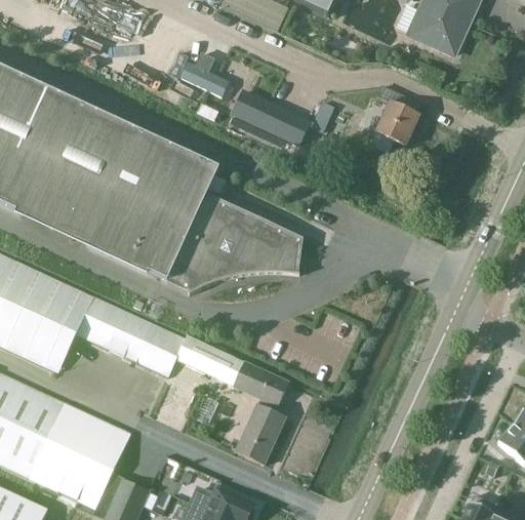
[(296,0),(323,12),(327,14),(333,0),(296,0)]
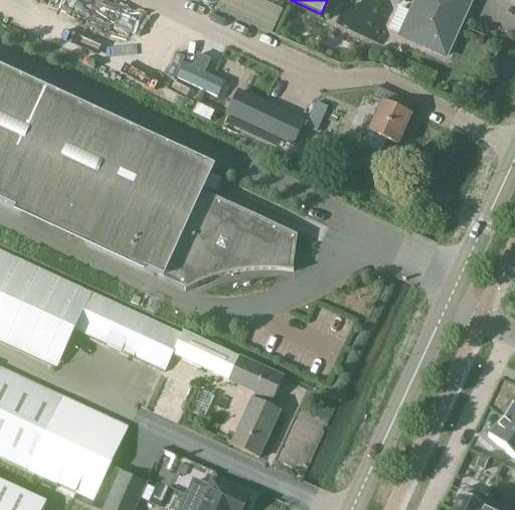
[(415,0),(400,32),(445,52),(469,0),(415,0)]
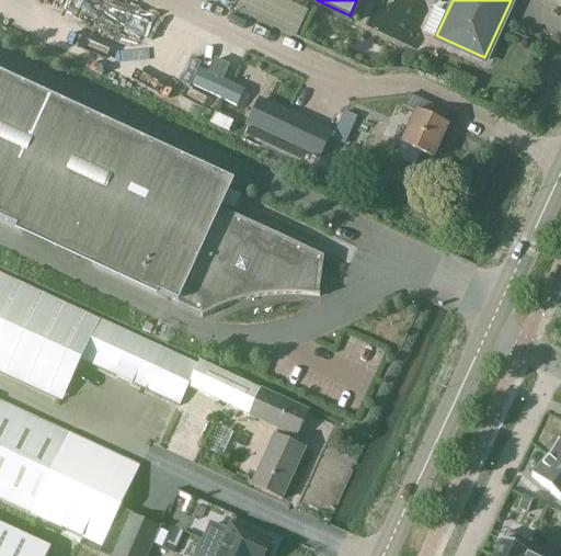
[(199,65),(192,81),(237,102),(243,86),(199,65)]
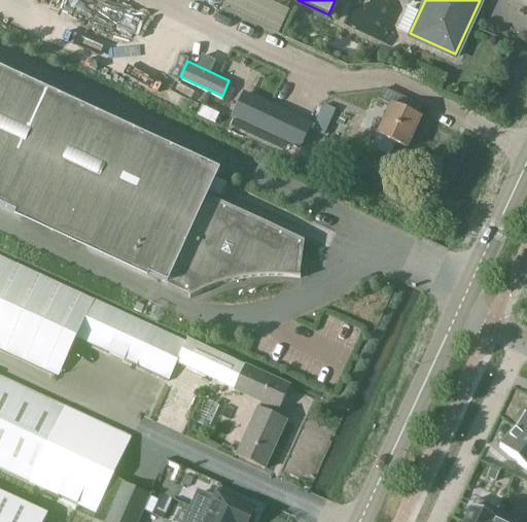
[(0,65),(0,202),(18,211),(19,210),(19,209),(30,185),(84,210),(81,218),(86,234),(84,234),(89,246),(147,273),(148,271),(168,280),(169,277),(187,285),(190,291),(188,292),(189,294),(201,288),(212,283),(224,279),(237,276),(249,274),(261,272),(275,272),(287,273),(300,274),(301,272),(294,272),(300,241),(206,198),(219,167),(0,65)]
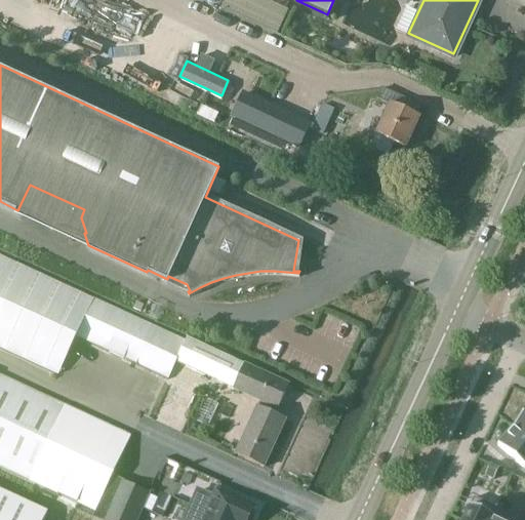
[(384,86),(378,97),(390,103),(376,132),(407,146),(420,116),(404,109),(409,97),(384,86)]
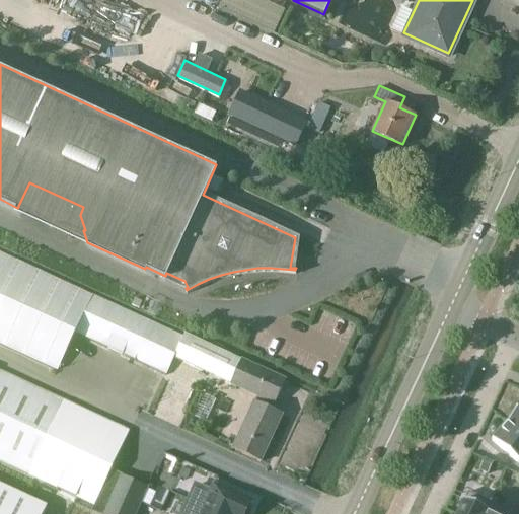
[(239,89),(229,111),(274,132),(296,142),(306,120),(284,109),(239,89)]
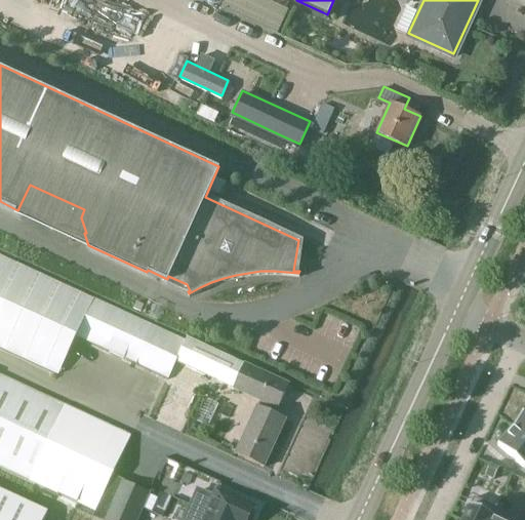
[(324,127),(334,102),(322,96),(312,122),(324,127)]
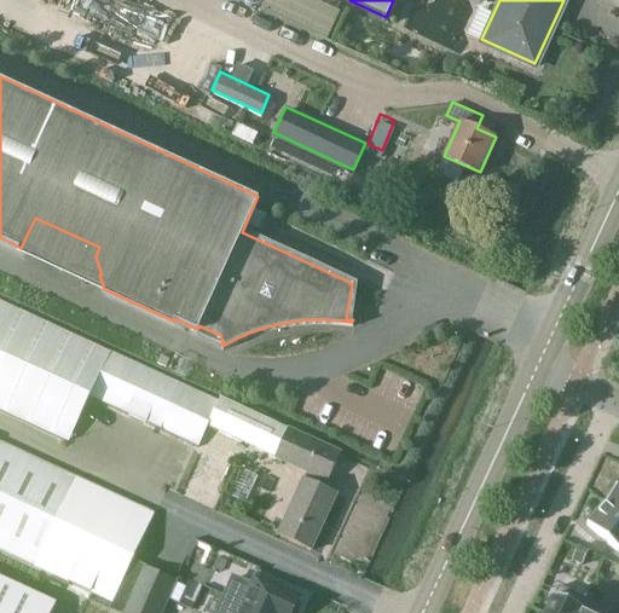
[(219,398),(0,298),(0,406),(68,439),(87,395),(198,445),(208,421),(270,449),(276,452),(288,426),(220,395),(219,398)]
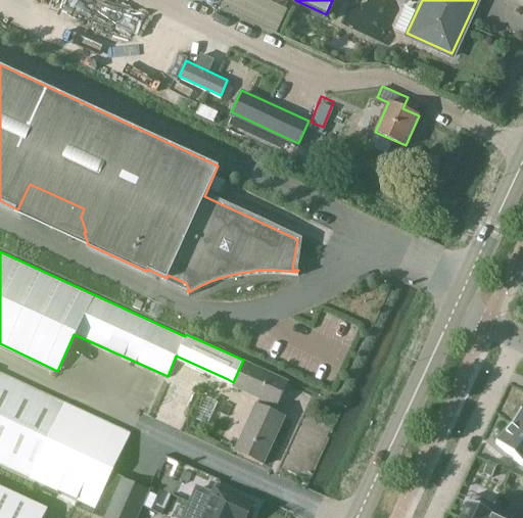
[(243,360),(233,382),(232,384),(259,396),(235,452),(263,464),(285,415),(271,409),(274,403),(277,404),(288,379),(243,360)]
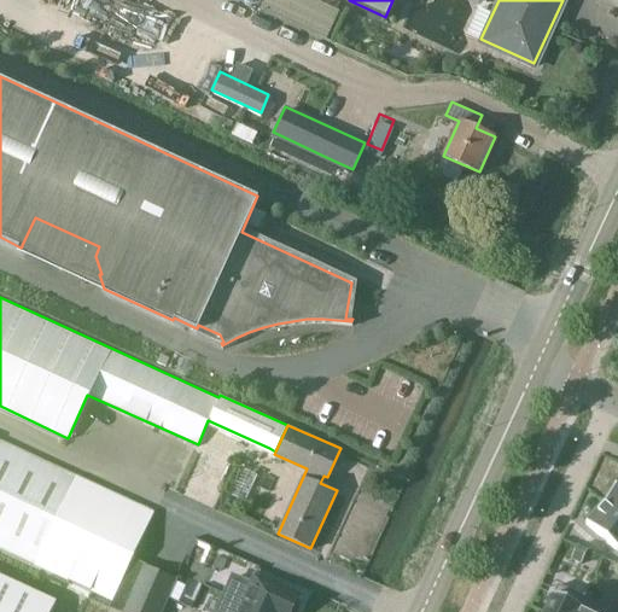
[(0,611),(50,611),(56,599),(0,572),(0,545),(112,598),(153,511),(0,438),(0,611)]
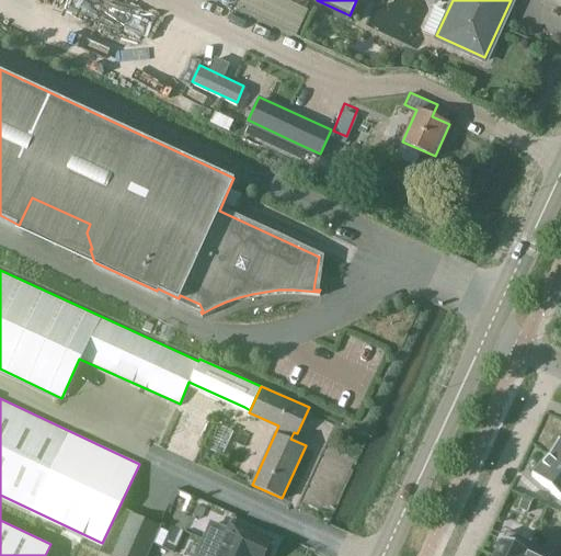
[(219,422),(208,446),(221,452),(232,428),(219,422)]
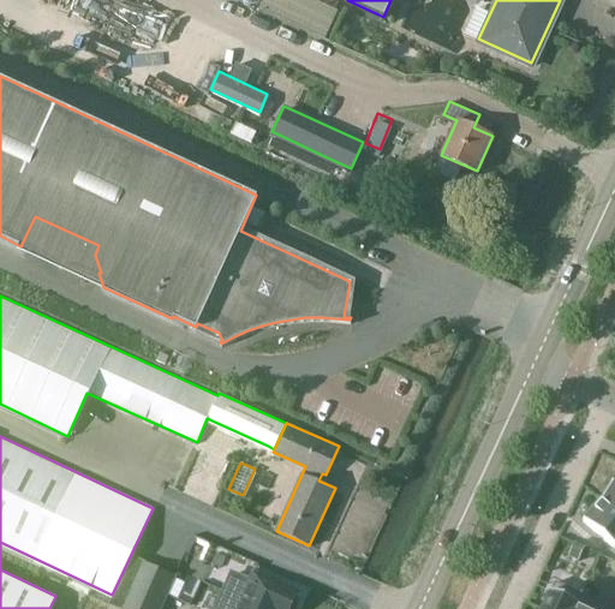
[(614,479),(602,495),(614,506),(614,479)]
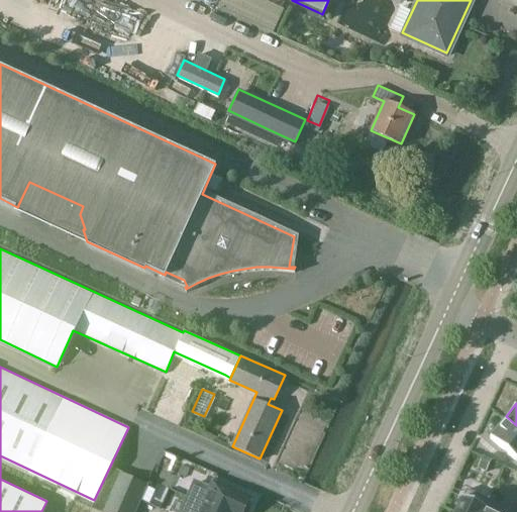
[(516,458),(516,425),(506,416),(490,435),(516,458)]
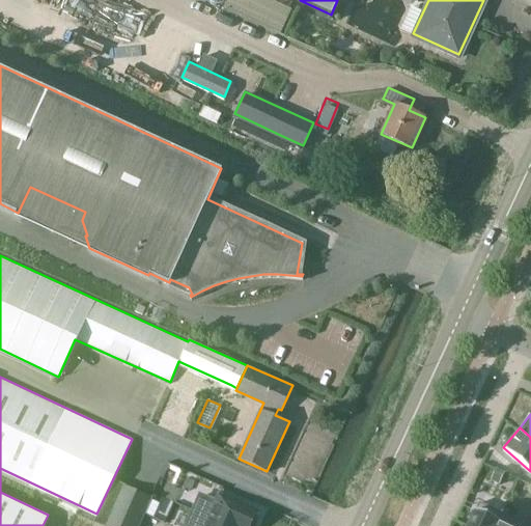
[(496,465),(490,477),(499,481),(505,469),(496,465)]
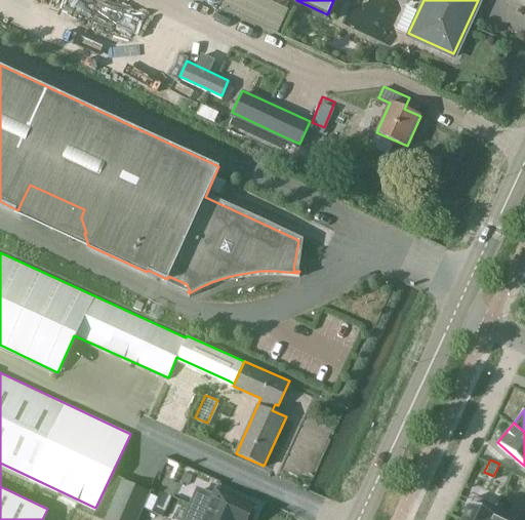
[(111,519),(134,519),(148,490),(122,479),(105,517),(111,519)]
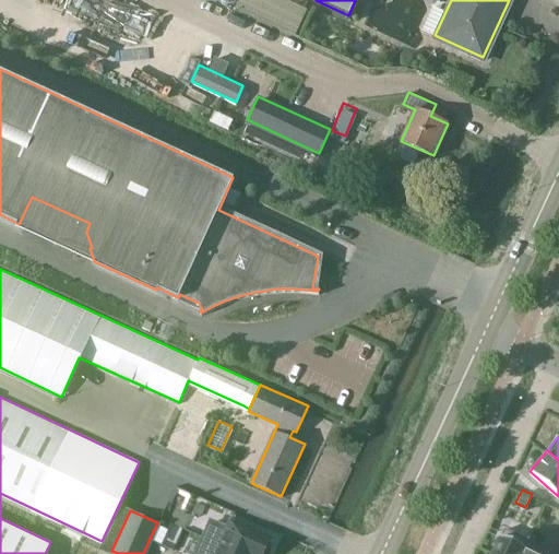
[(210,519),(194,553),(265,553),(270,544),(268,541),(270,535),(229,518),(226,526),(210,519)]
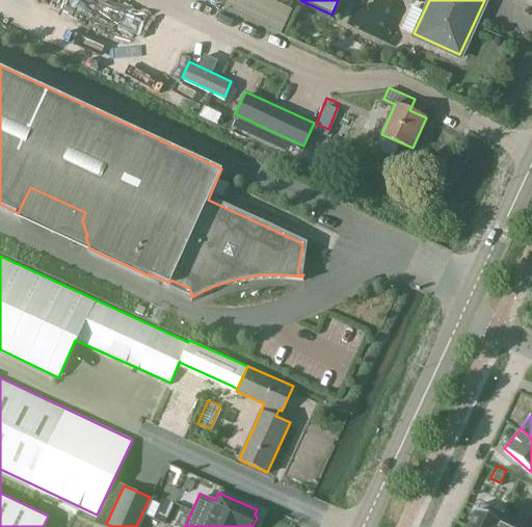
[(495,526),(503,510),(480,500),(467,526),(495,526)]
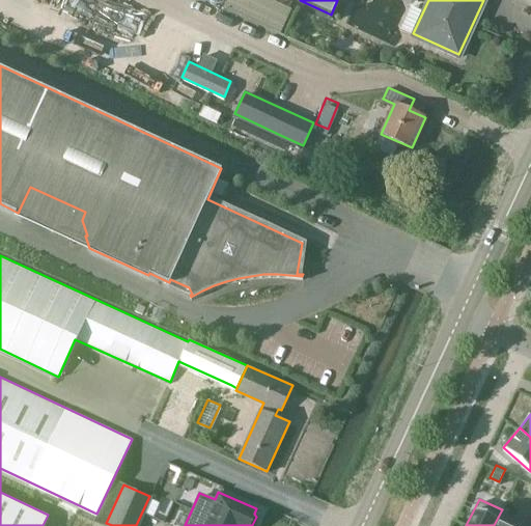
[(523,525),(526,521),(502,509),(494,525),(523,525)]
